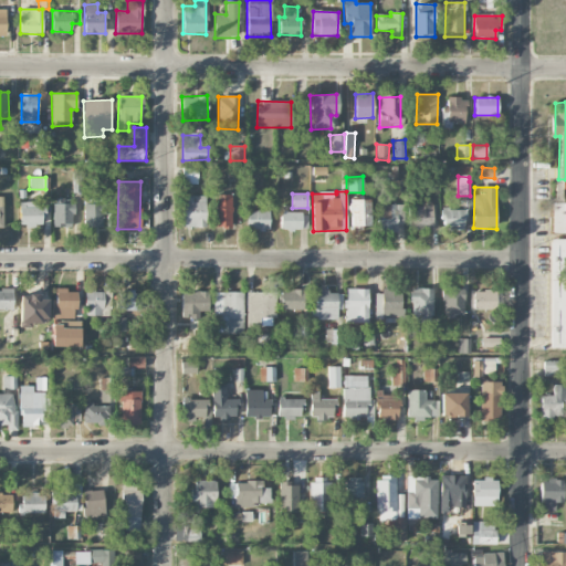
[(231,195),(215,196),(215,228),(232,228),(231,195)]
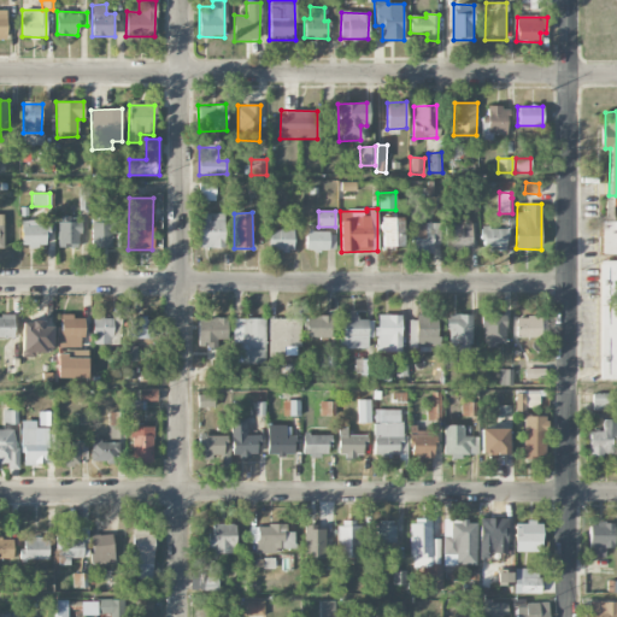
[(90,215),(92,248),(113,248),(112,222),(110,222),(110,213),(90,215)]
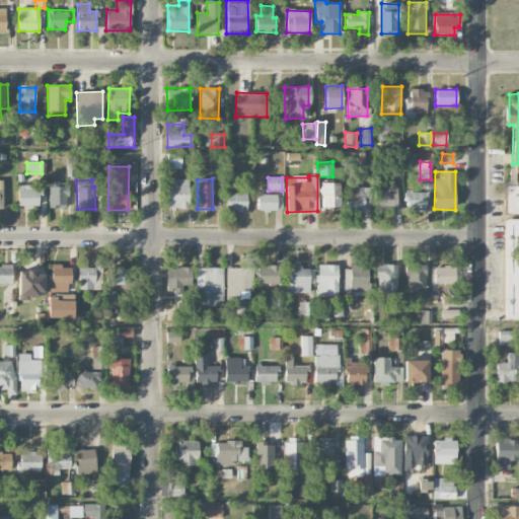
[(168,209),(189,208),(188,179),(167,180),(168,209)]
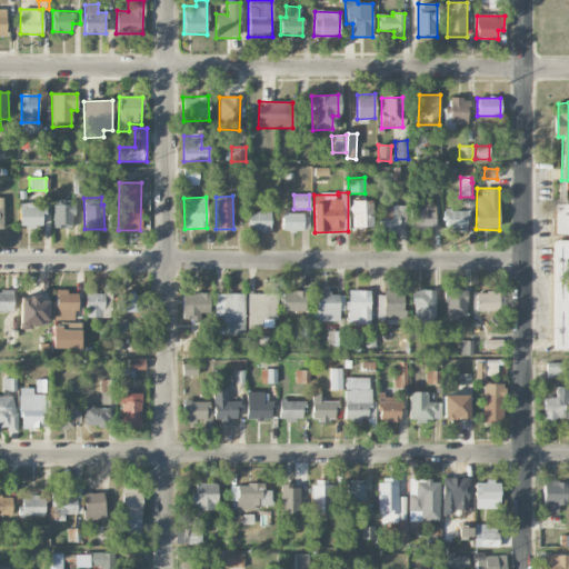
[(371,201),(351,201),(351,229),(371,229),(371,201)]
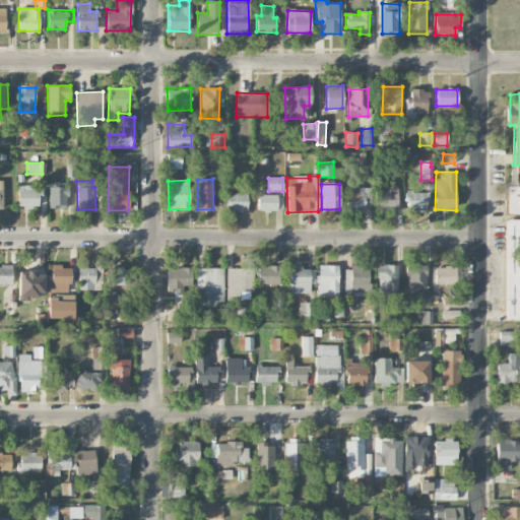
[(505,320),(519,320),(519,186),(508,187),(508,215),(519,214),(519,219),(506,220),(505,320)]
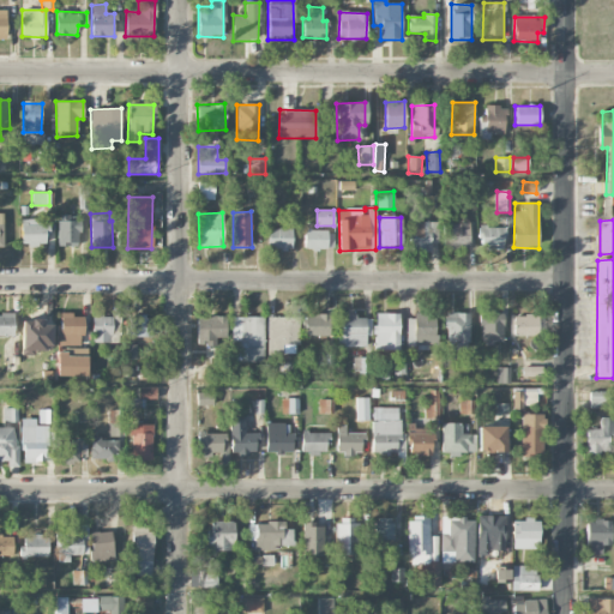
[(20,221),(22,246),(48,245),(47,221),(20,221)]
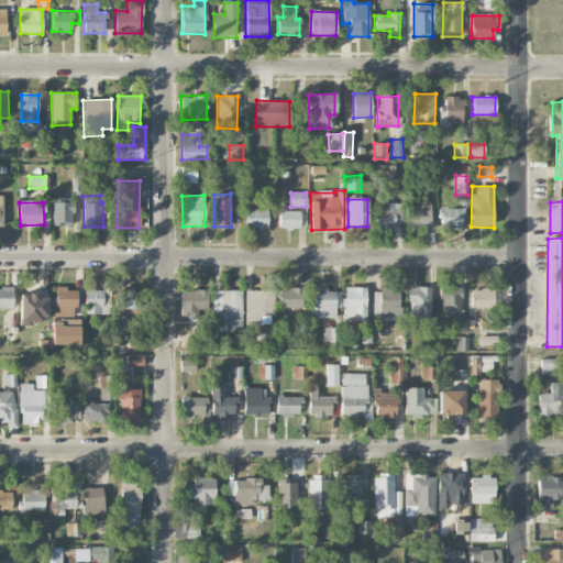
[(73,202),(53,202),(53,225),(73,227),(73,202)]
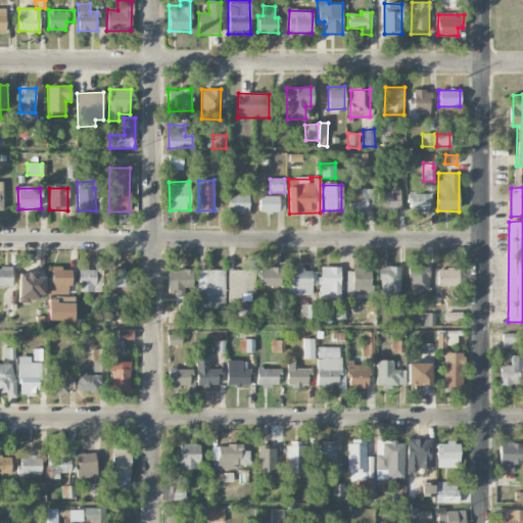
[(372,189),(348,189),(349,215),(372,215),(372,189)]
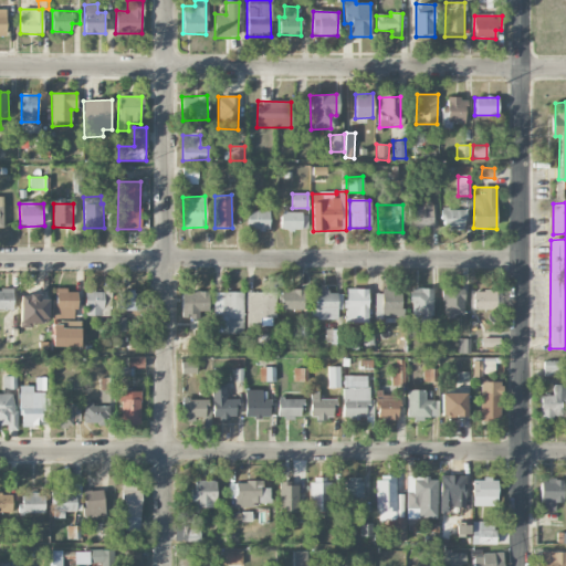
[(409,230),(432,230),(431,207),(409,207),(409,230)]
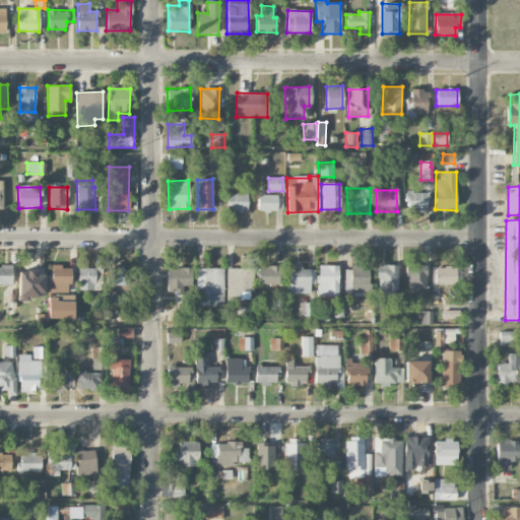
[(426,192),(405,193),(406,211),(427,211),(426,192)]
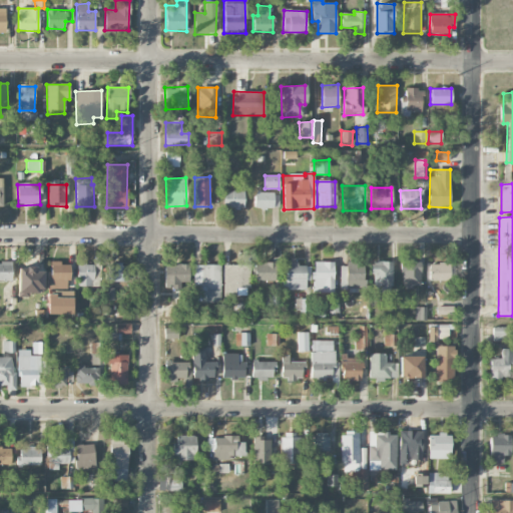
[(223,208),(243,209),(243,191),(223,190),(223,208)]
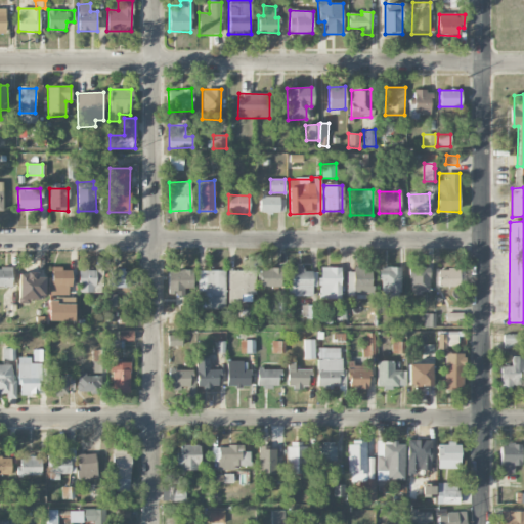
[(285,197),(259,198),(259,213),(285,212),(285,197)]
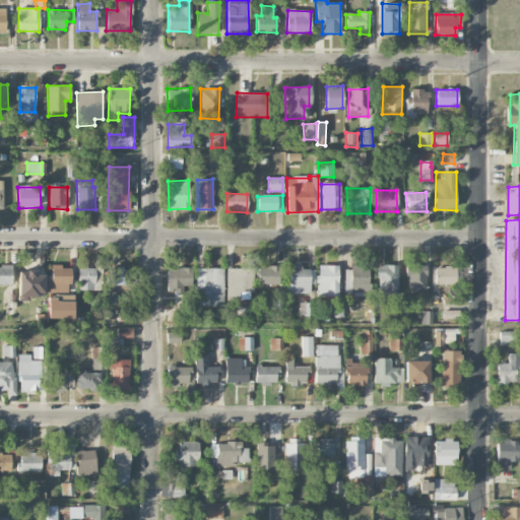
[(397,265),(378,264),(377,288),(386,288),(386,296),(397,297),(397,265)]
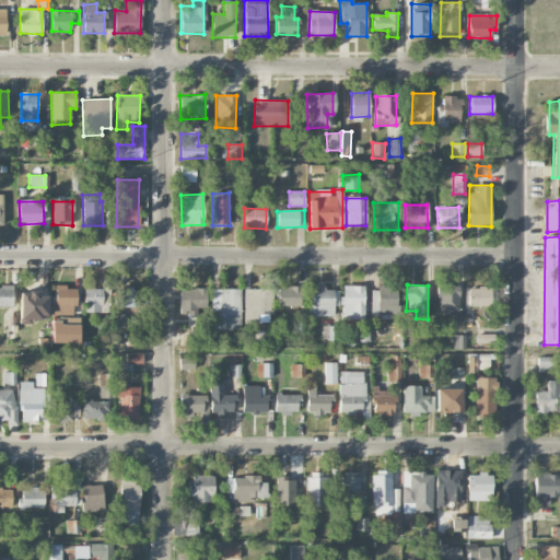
[(458,284),(438,284),(439,312),(459,312),(458,284)]
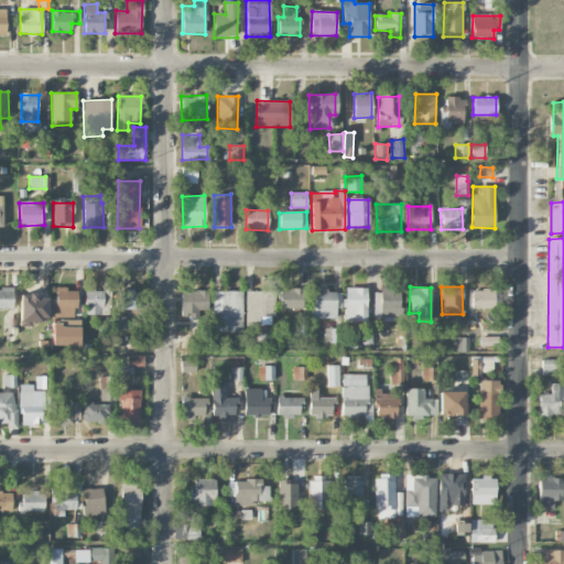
[(75,291),(67,291),(67,288),(55,288),(55,297),(52,297),(52,317),(75,317),(75,291)]
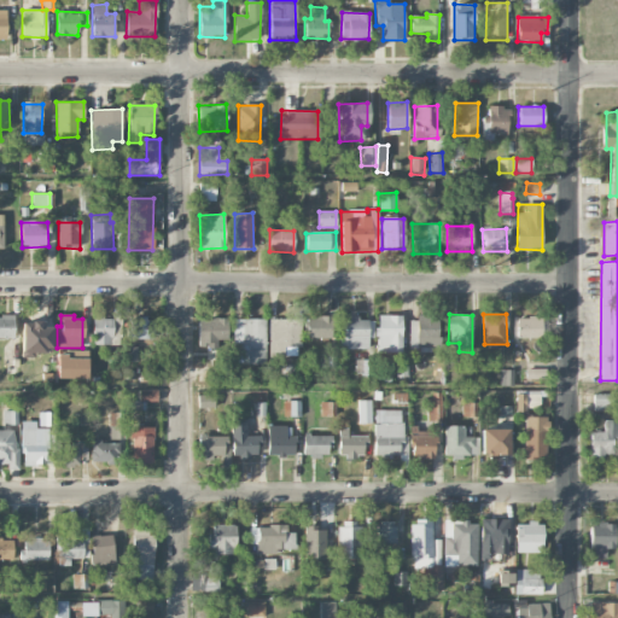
[(401,315),(377,316),(378,353),(402,353),(401,315)]
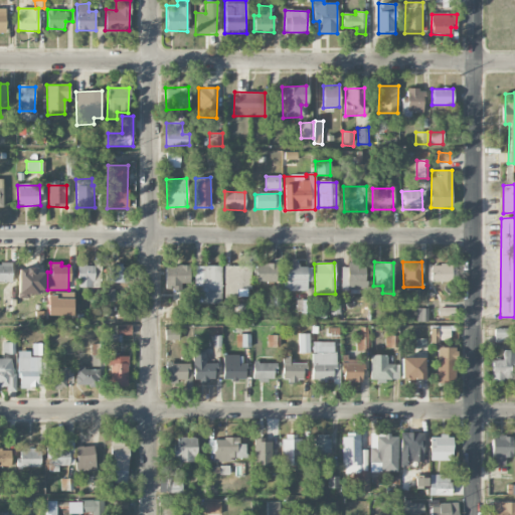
[(0,264),(0,282),(11,283),(12,265),(0,264)]
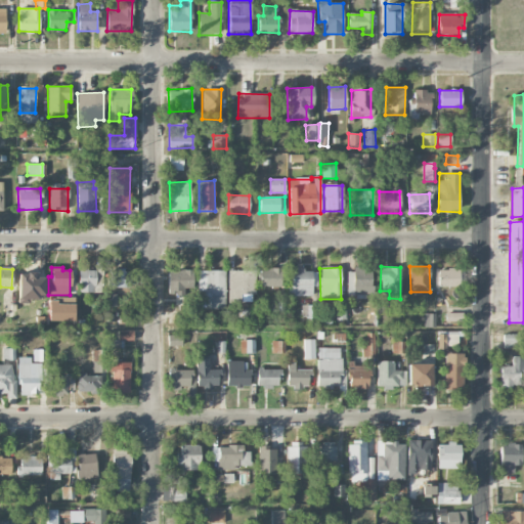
[(373,294),(372,268),(347,268),(347,295),(373,294)]
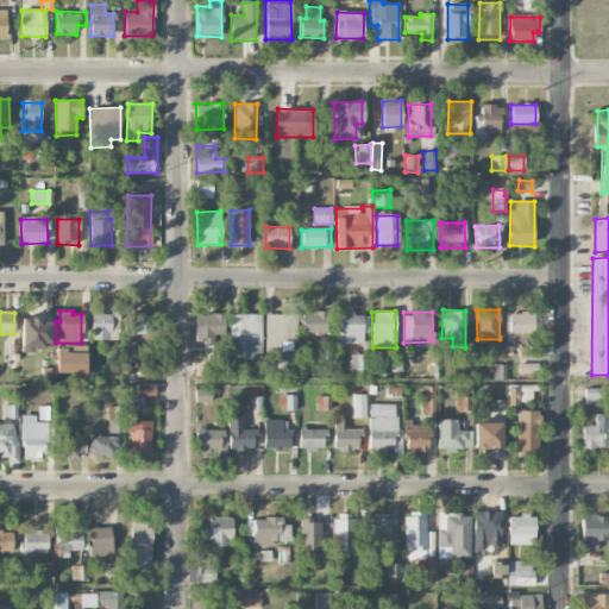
[(115,340),(117,314),(92,313),(92,340),(115,340)]
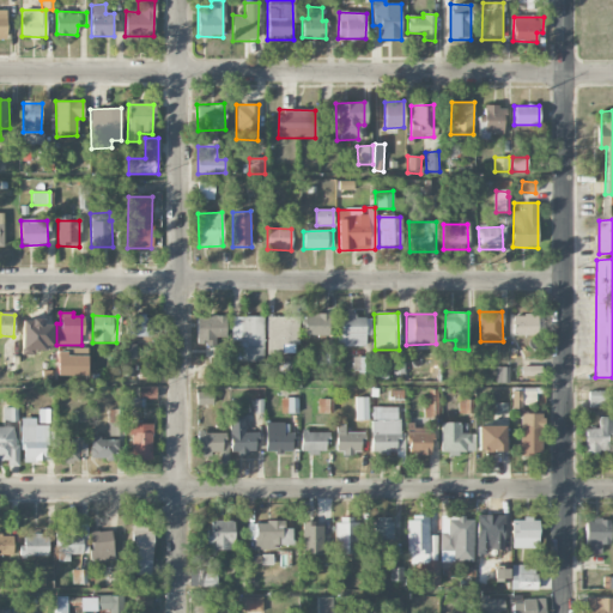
[(127,315),(126,337),(152,338),(153,316),(127,315)]
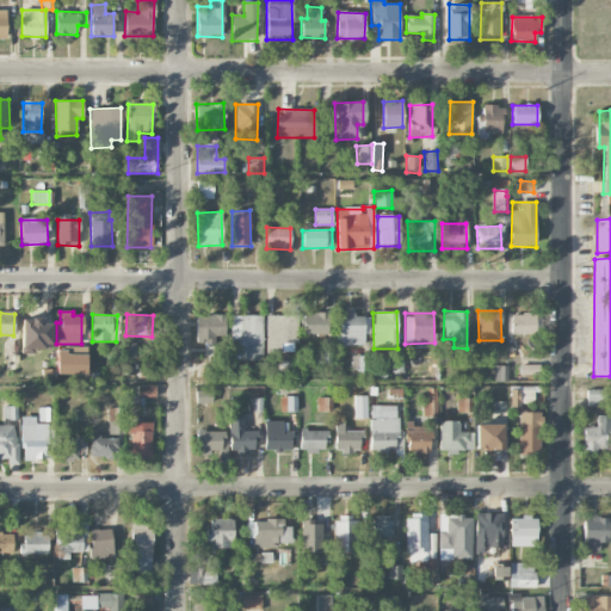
[(302,334),(327,335),(327,314),(303,314),(302,334)]
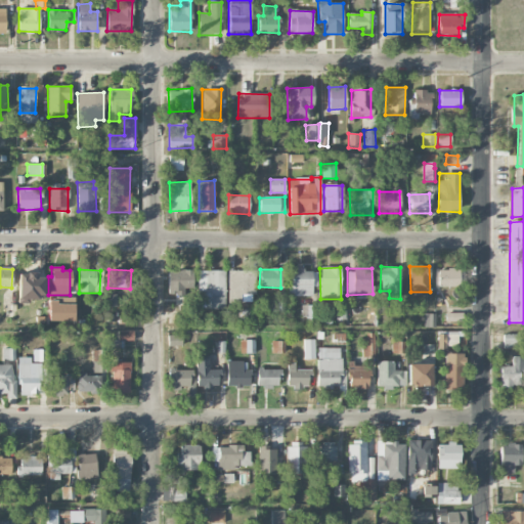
[(438,269),(438,287),(459,287),(460,269),(438,269)]
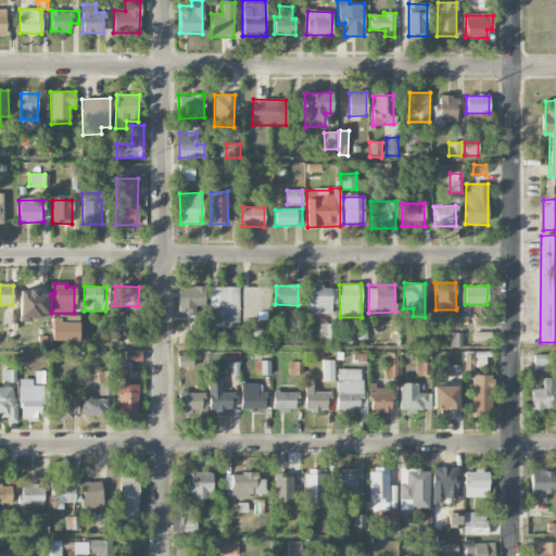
[(178,314),(194,313),(194,306),(204,306),(204,287),(178,288),(178,314)]
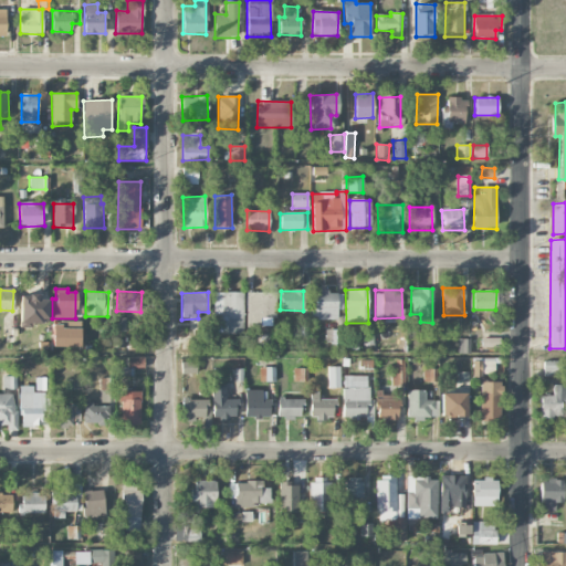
[(215,292),(213,333),(242,333),(243,293),(215,292)]
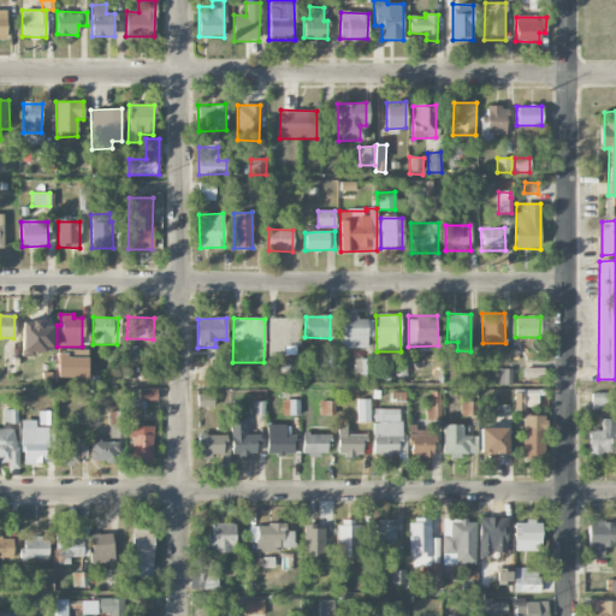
[(300,318),(268,318),(268,354),(285,354),(285,347),(300,347),(300,318)]
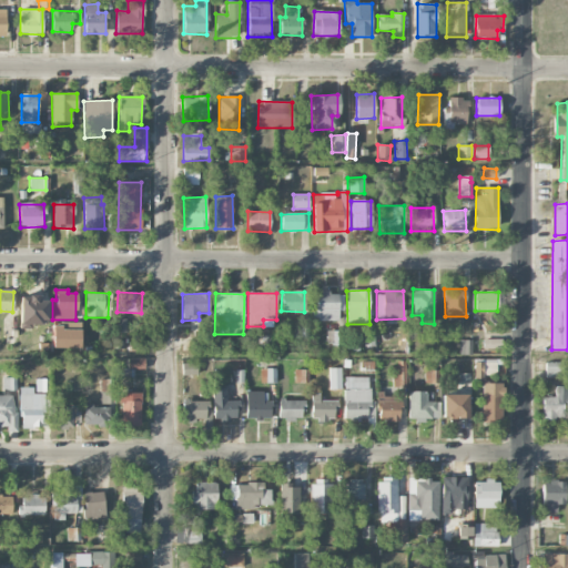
[(312,320),(338,321),(338,311),(343,312),(344,294),(313,293),(312,320)]
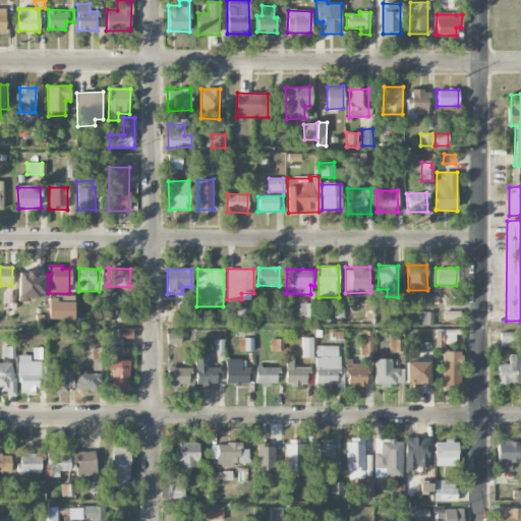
[(108,304),(115,305),(116,293),(108,292),(108,304)]
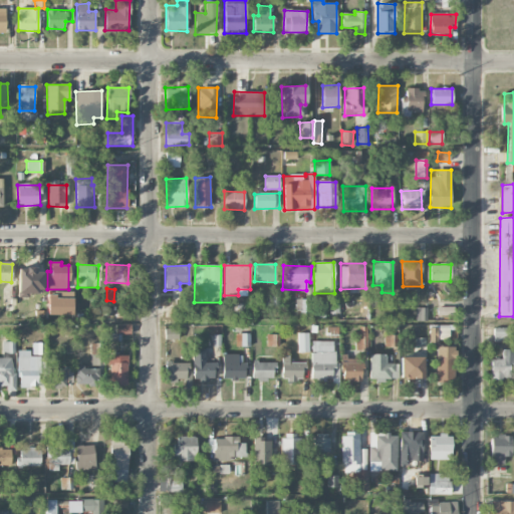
[(72,315),(73,292),(48,292),(47,315),(72,315)]
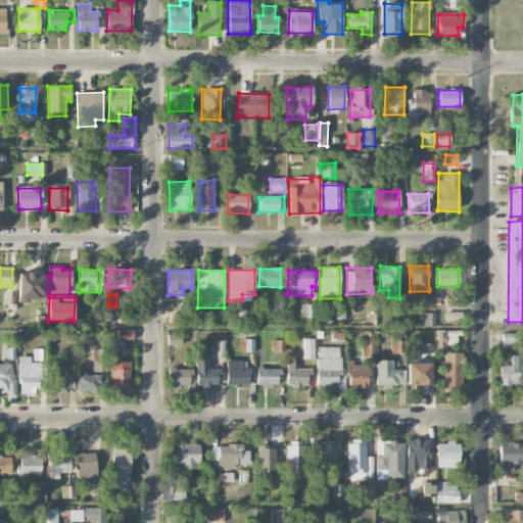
[(314,304),(302,304),(302,324),(314,324),(314,304)]
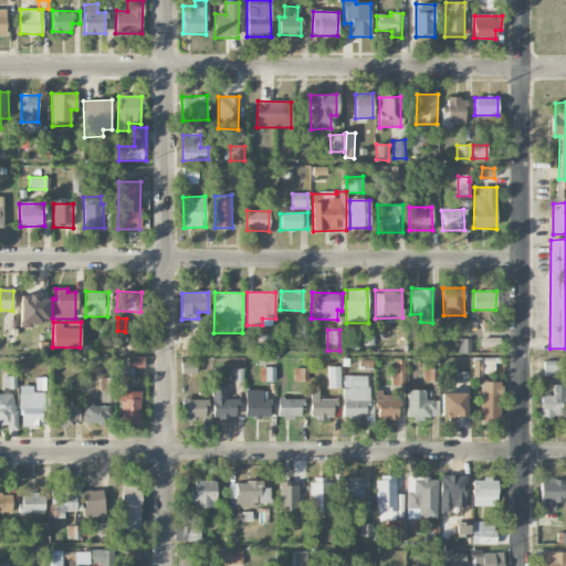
[(458,353),(470,354),(470,339),(459,339),(458,353)]
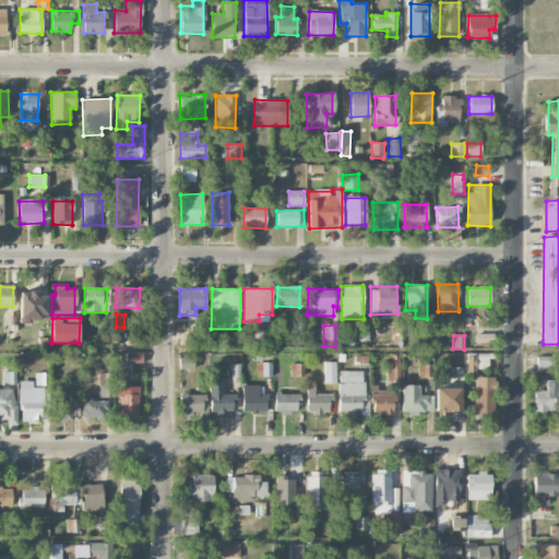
[(143,353),(126,353),(126,364),(142,364),(143,353)]
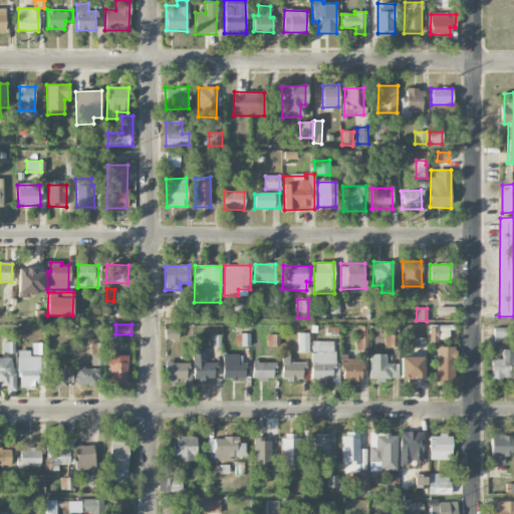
[(366,326),(356,327),(356,350),(367,349),(366,326)]
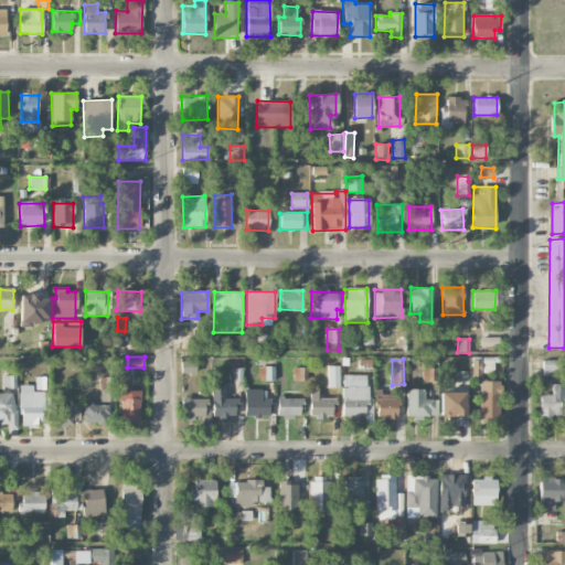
[(490,360),(471,361),(472,379),(481,377),(481,373),(491,373),(490,360)]
